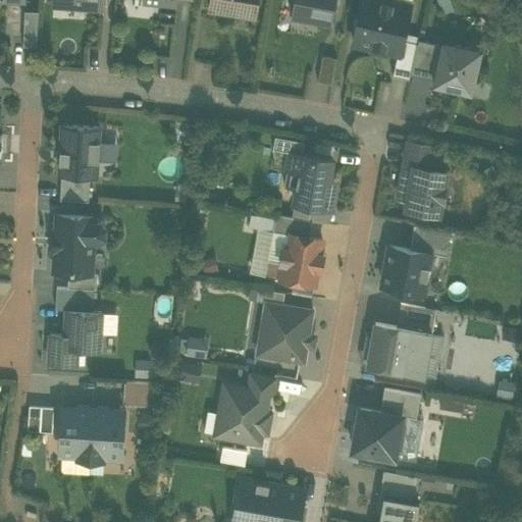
[(210,0),(209,8),(255,16),(257,0),(210,0)]
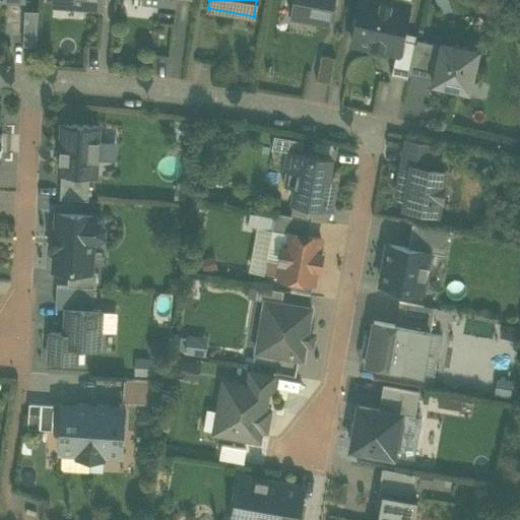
[(293,0),(289,16),(330,23),(333,0),(293,0)]
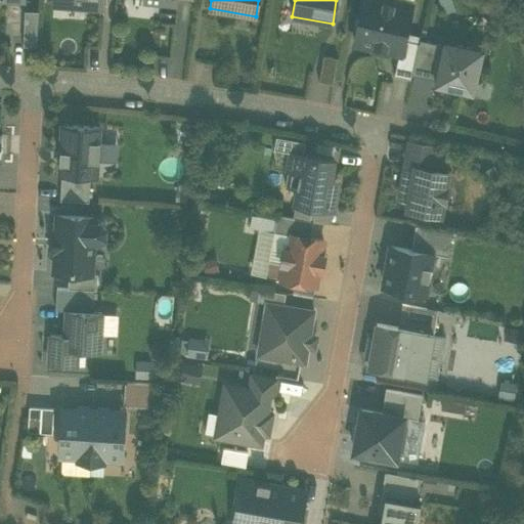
[(399,52),(401,53),(404,40),(404,39),(412,5),(389,0),(363,0),(354,42),(399,52)]
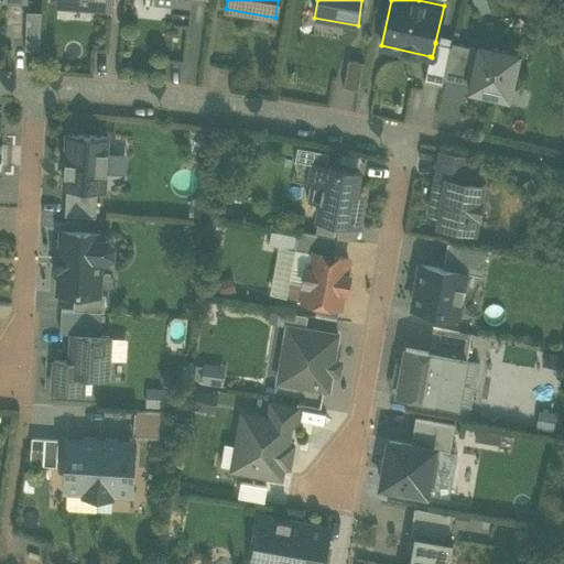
[(39,50),(41,11),(26,11),(24,49),(39,50)]
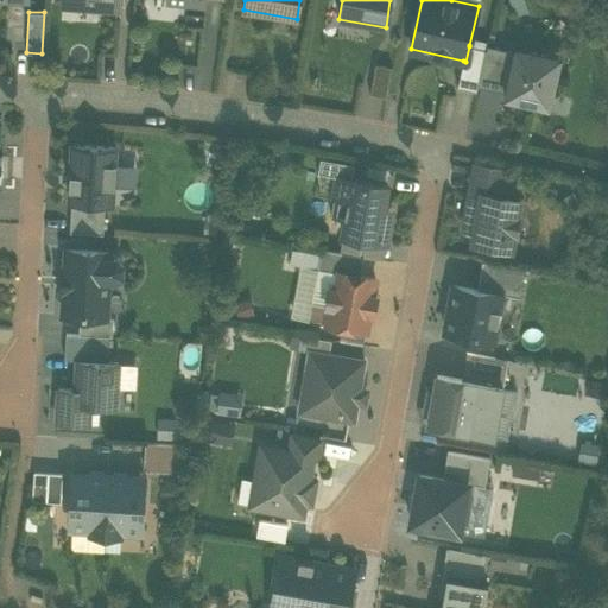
[(486,50),(477,87),(506,93),(515,51),(487,44),(486,50)]
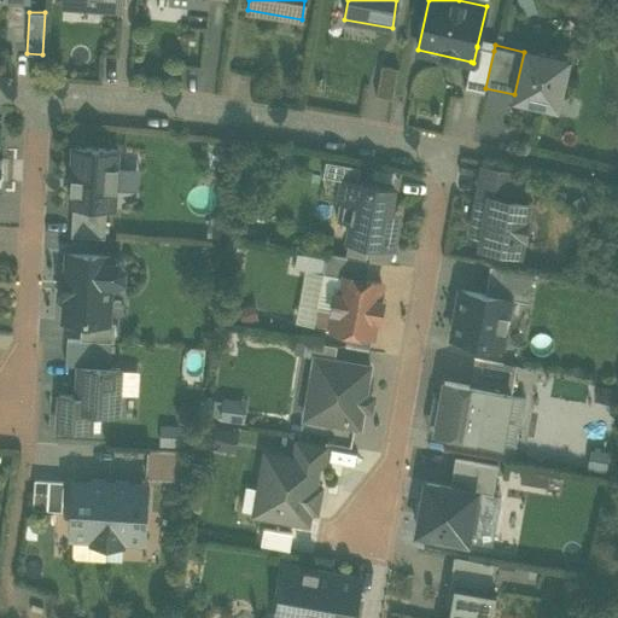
[(485,88),(494,51),(477,47),(473,63),(471,62),(465,88),(484,93),(485,88)]
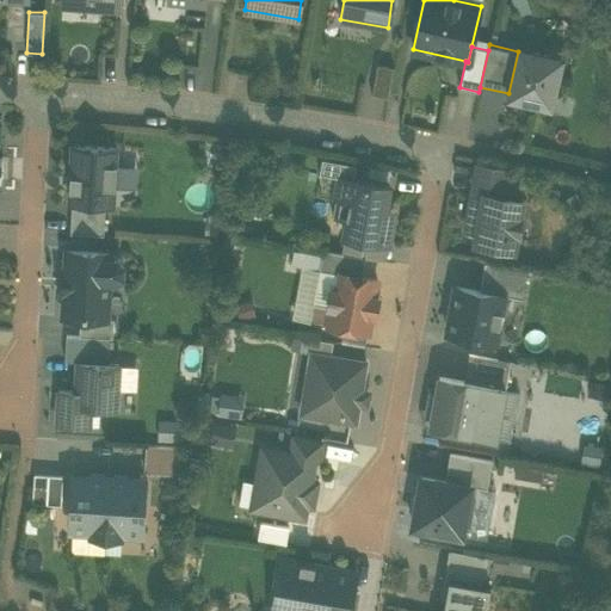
[(507,97),(551,107),(559,75),(550,73),(554,56),(518,48),(518,51),(508,93),(507,97)]
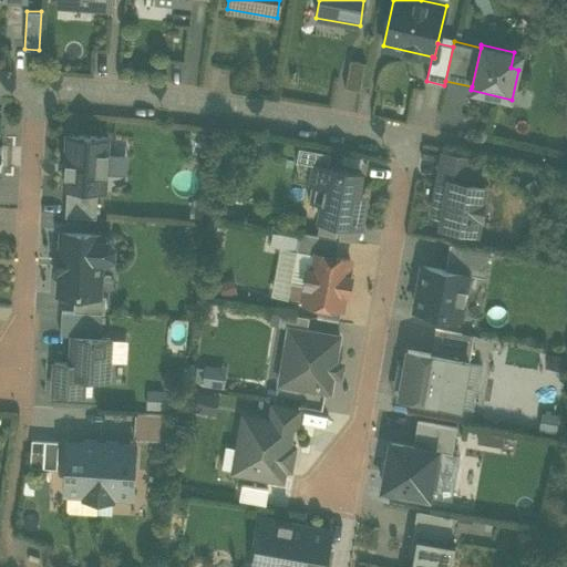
[(522,53),(514,52),(511,68),(518,70),(522,53)]
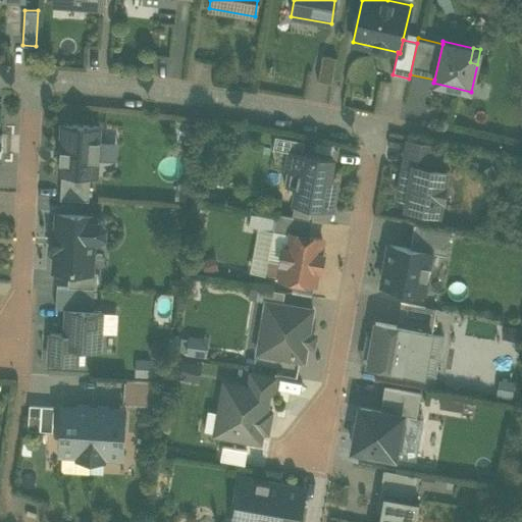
[(336,57),(322,55),(317,81),(331,84),(336,57)]
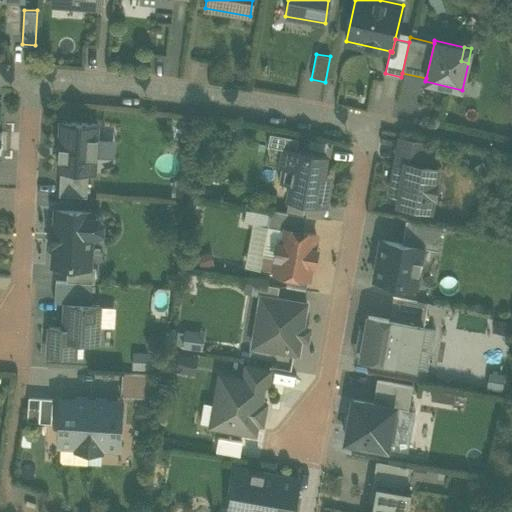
[(88,171),(94,172),(95,157),(96,157),(97,138),(96,138),(97,124),(61,122),(58,170),(60,170),(88,171)]
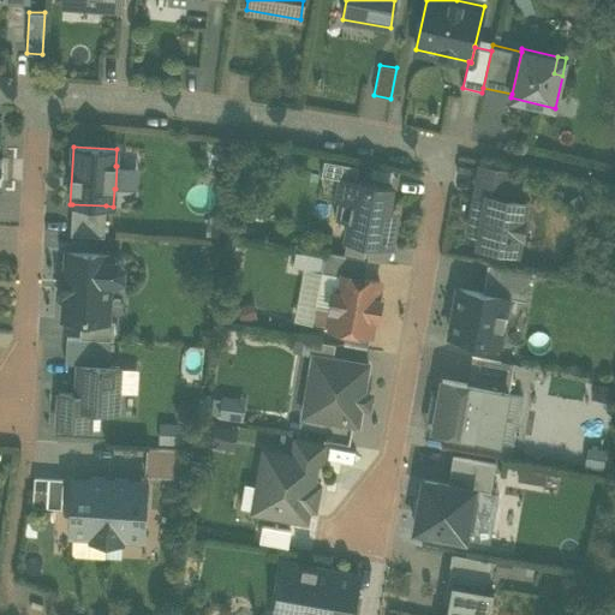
[(341,179),(356,181),(358,167),(324,161),(321,175),(341,179)]
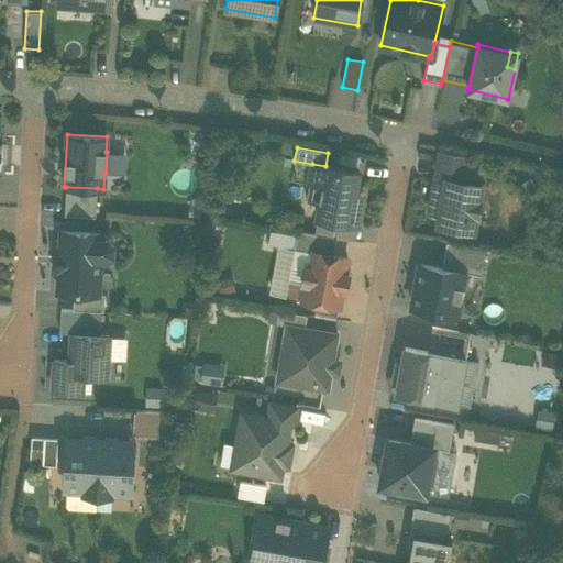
[(438,164),(464,169),(466,156),(440,152),(438,164)]
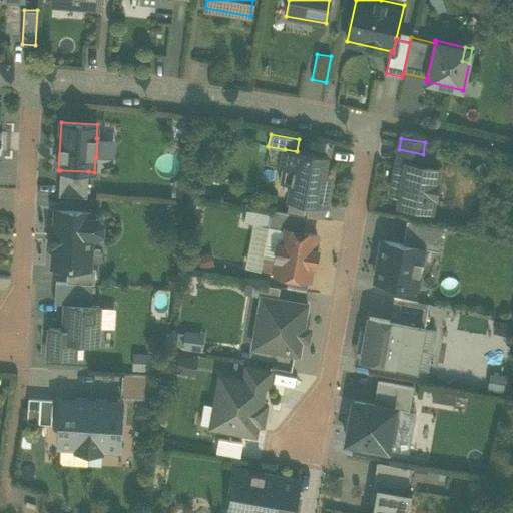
[(290,198),(326,205),(329,185),(321,184),(326,157),(297,151),(285,149),(279,181),(292,183),(290,198)]
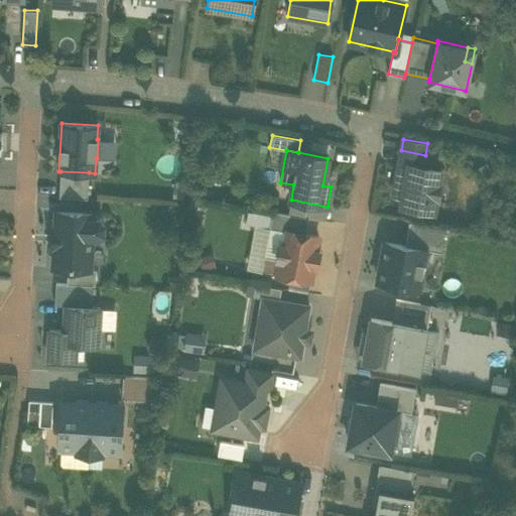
[(425,155),(401,150),(397,169),(408,171),(409,164),(423,166),(425,155)]
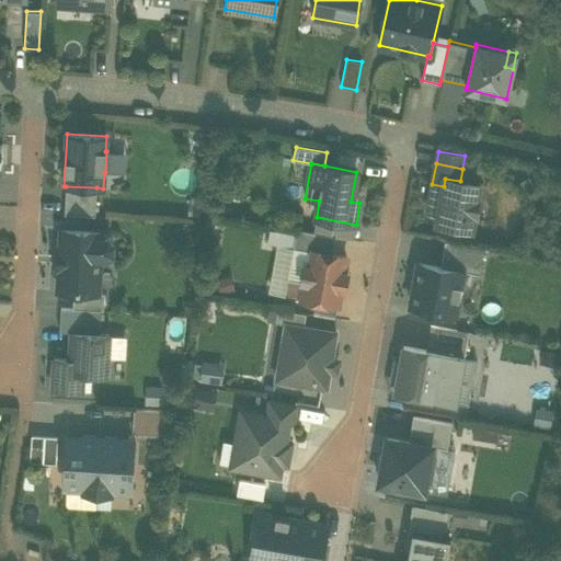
[(437,222),(470,229),(478,184),(460,181),(445,179),(444,186),(432,184),(427,210),(439,213),(437,222)]
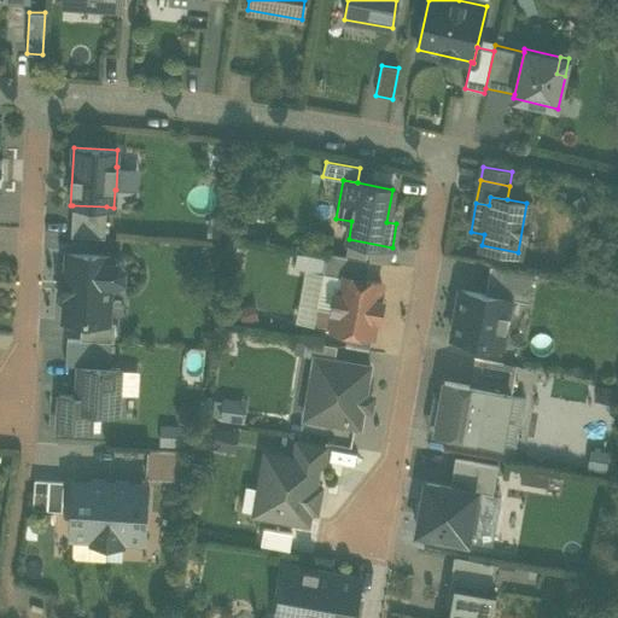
[(71,235),(105,238),(106,207),(73,205),(71,235)]
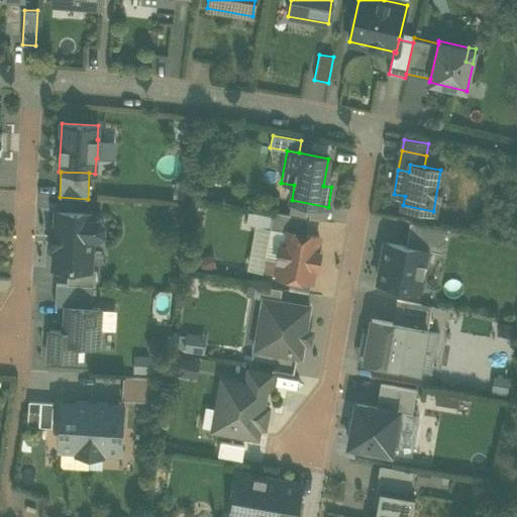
[(286,230),(306,233),(309,217),(273,211),(270,228),(286,231),(286,230)]
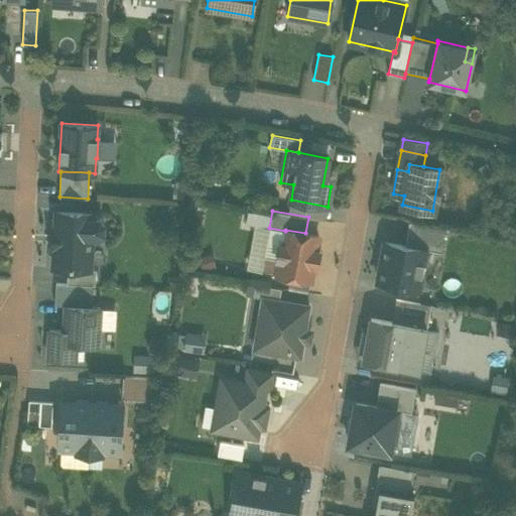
[(104,224),(99,219),(93,219),(93,214),(56,212),(55,228),(52,228),(51,250),(54,250),(53,266),(68,267),(90,268),(92,236),(98,236),(103,232),(104,224)]
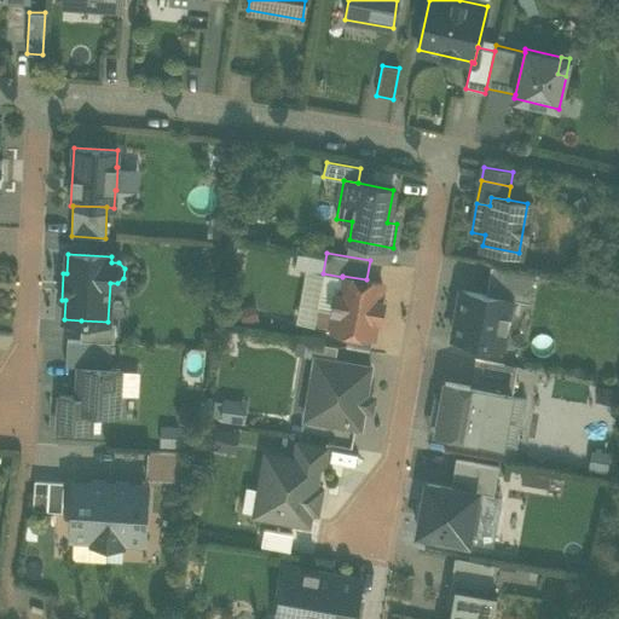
[(491,266),(486,294),(510,299),(528,301),(533,273),(491,266)]
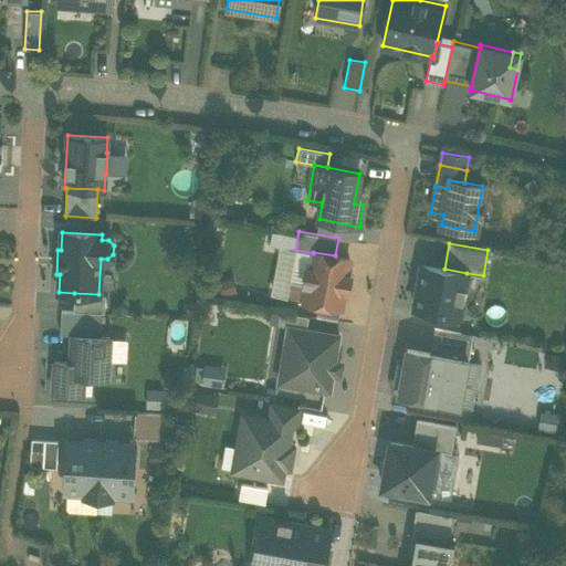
[(295,250),(290,281),(303,283),(306,268),(311,268),(313,253),(295,250)]
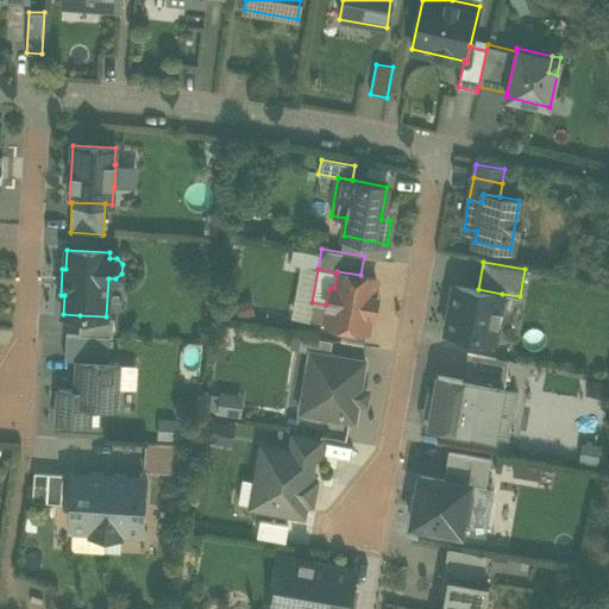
[(337,271),(337,272),(334,288),(330,288),(326,305),(331,306),(327,324),(340,326),(366,331),(376,278),(360,275),(337,271)]
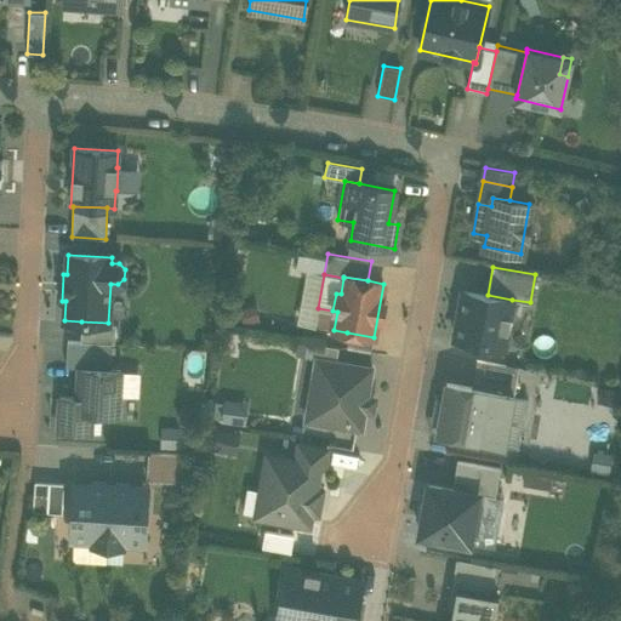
[(463,291),(455,339),(503,347),(512,300),(488,295),(463,291)]
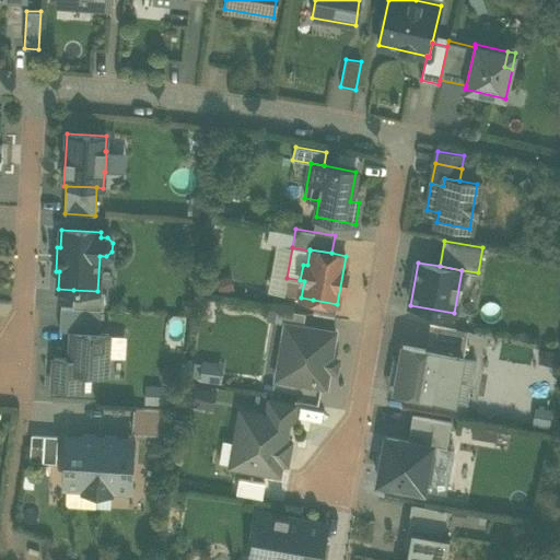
[(304,281),(300,280),(287,278),(283,294),(301,298),(304,281)]
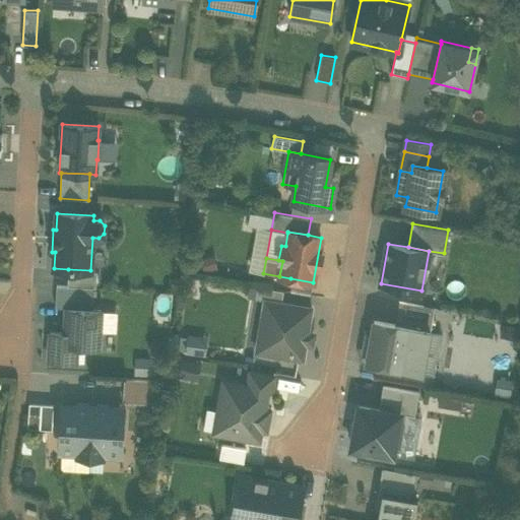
[(67,285),(92,287),(95,287),(98,270),(90,270),(68,269),(67,285)]
